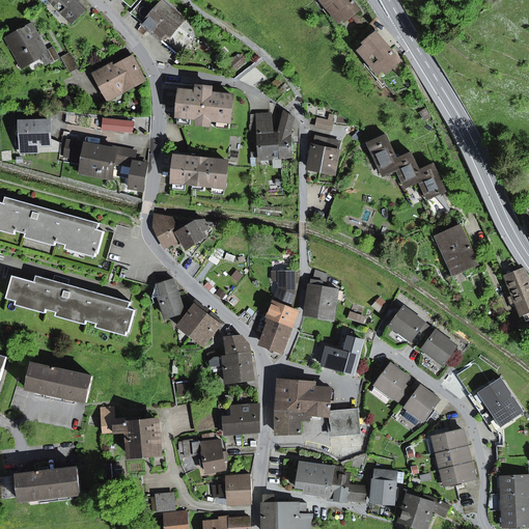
[(49,0),(71,22),(84,8),(84,7),(76,0),(49,0)]
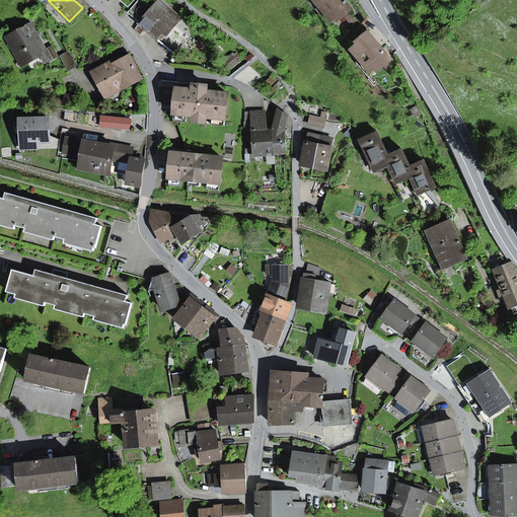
[(145,24),(175,50),(186,39),(171,26),(167,23),(176,12),(161,0),(155,0),(149,8),(139,0),(134,0),(127,9),(139,19),(138,21),(143,26),(145,24)]
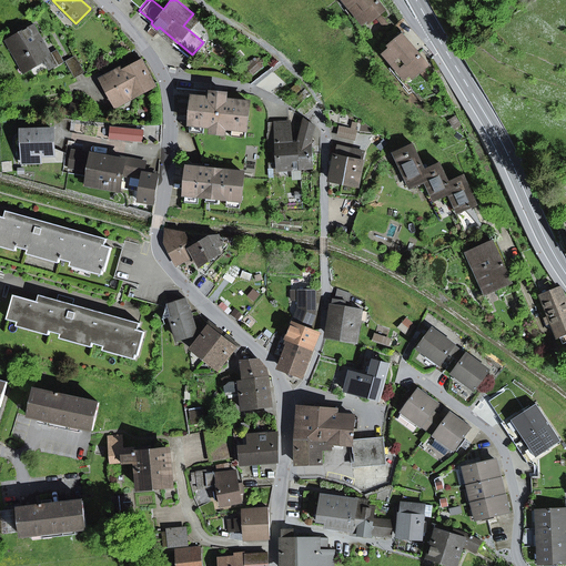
[(378,12),(383,8),(376,0),(343,0),(347,6),(350,3),(357,13),(361,11),(366,18),(369,20),(375,14),(383,24),(386,21),(378,12)]
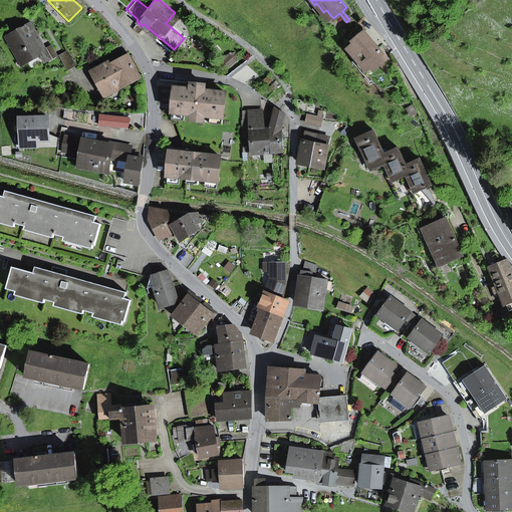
[(326,10),(323,12),(316,3),(314,5),(326,20),(331,16),(326,10)]
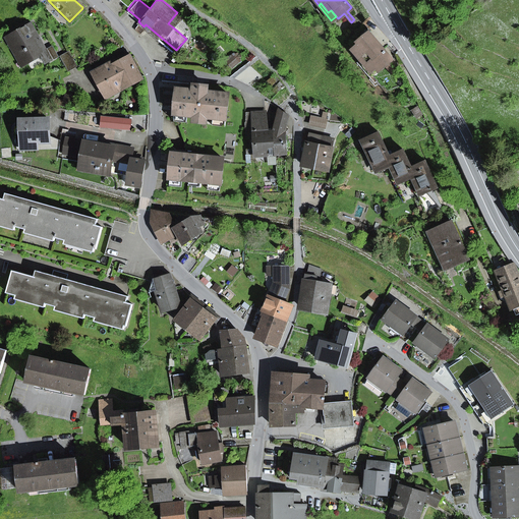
[(138,21),(139,19),(127,9),(126,10),(138,21)]
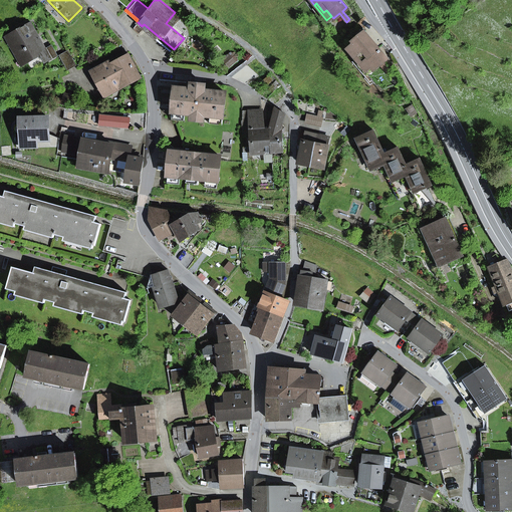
[(166,23),(170,26),(179,15),(175,12),(166,23)]
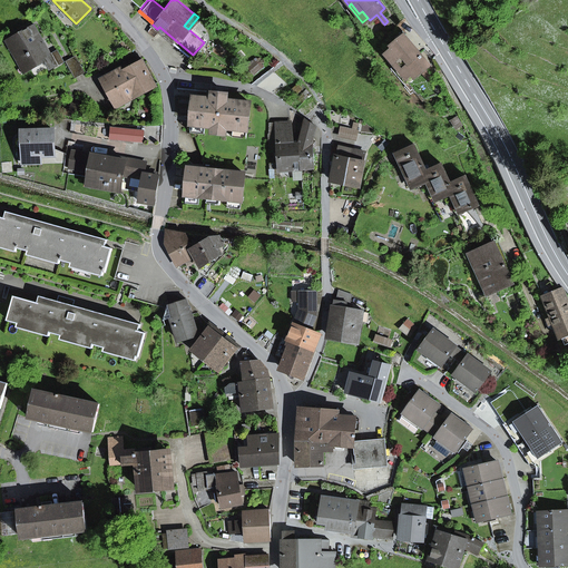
[(5,39),(22,70),(42,58),(49,55),(48,55),(31,25),(5,39)]
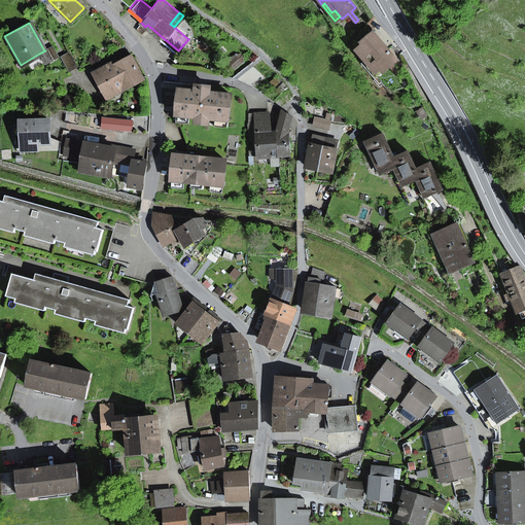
[(175,54),(178,50),(147,25),(145,27),(145,28),(175,54)]
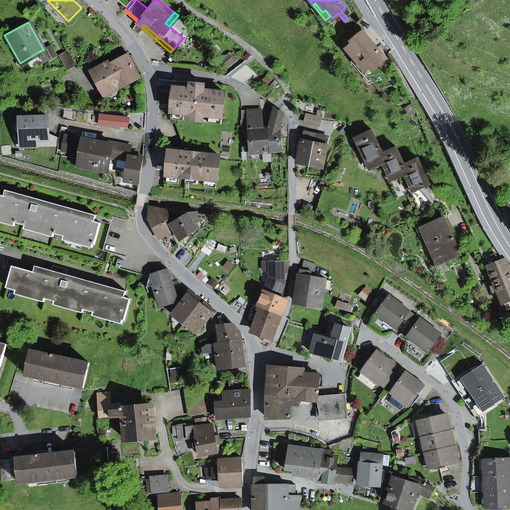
[(381,60),(384,57),(374,46),(370,41),(361,30),(363,28),(361,26),(353,32),(354,34),(349,39),(350,41),(344,47),(351,55),(353,53),(360,61),(362,59),(368,65),(370,68),(377,63),(384,71),(388,68),(381,60)]
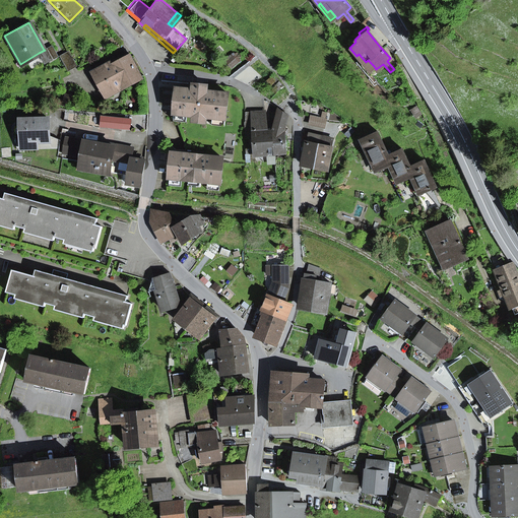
[(46,49),(50,57),(55,54),(51,46),(46,49)]
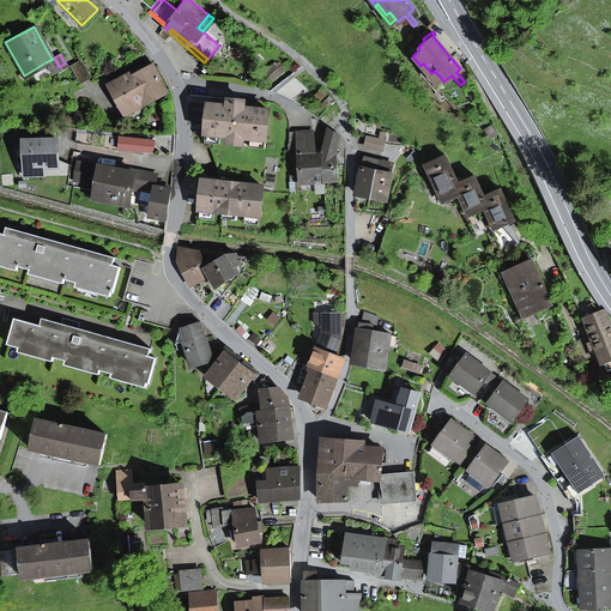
[(54,58),(52,59),(53,59),(46,62),(52,72),(59,67),(54,58)]
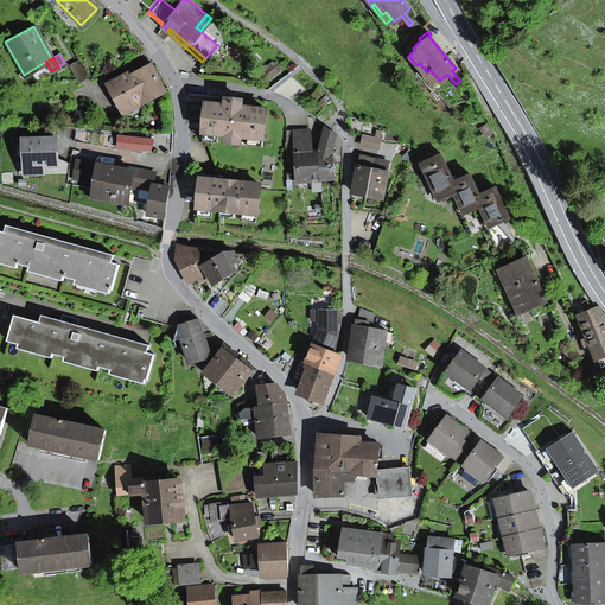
[(78,57),(69,63),(76,77),(87,71),(78,57)]
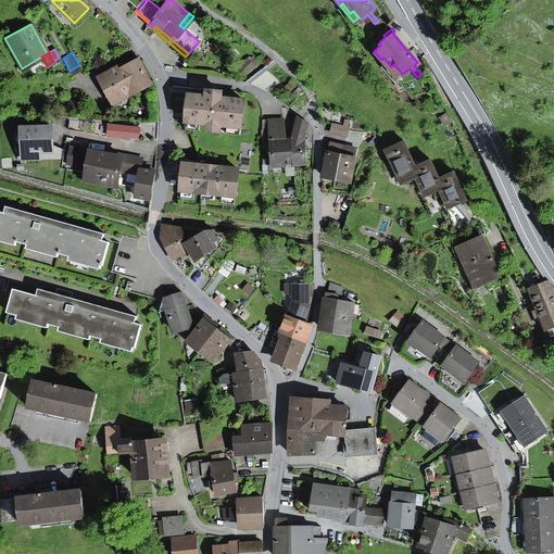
[(115,97),(111,99),(113,102),(118,99),(117,97),(149,79),(136,55),(126,60),(127,63),(125,64),(117,67),(116,65),(111,68),(99,75),(104,86),(108,84),(115,97)]
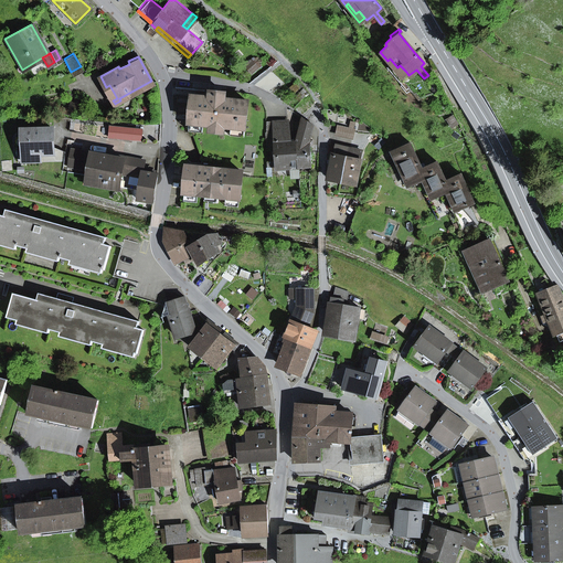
[(252,57),(246,62),(253,70),(258,66),(252,57)]
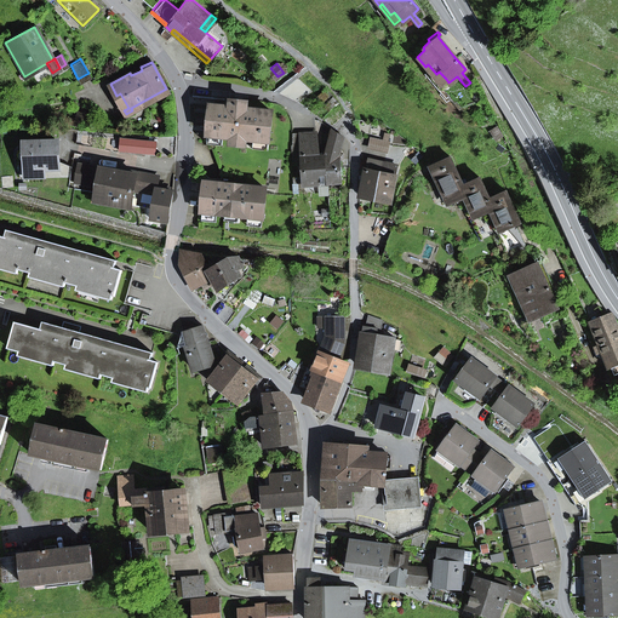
[(440,84),(446,79),(439,72),(436,74),(428,64),(425,67),(440,84)]
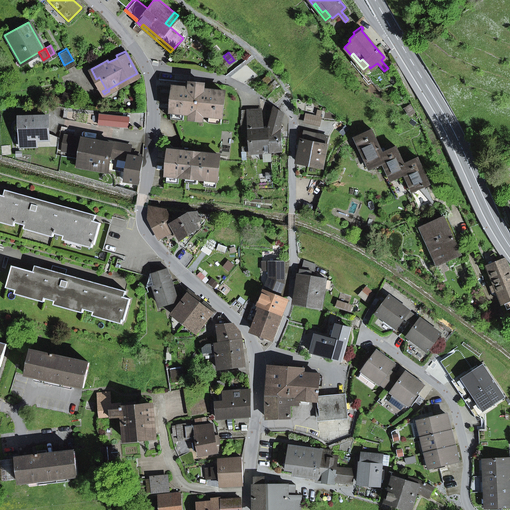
[(102,91),(106,89),(99,77),(96,79),(102,91)]
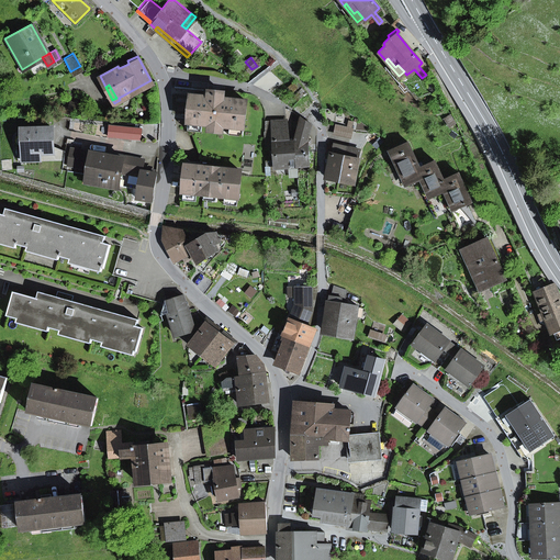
[(245,99),(222,97),(222,91),(208,90),(208,96),(201,94),(190,93),(187,121),(201,122),(208,123),(208,129),(221,130),(221,124),(228,125),(242,126),(245,99)]
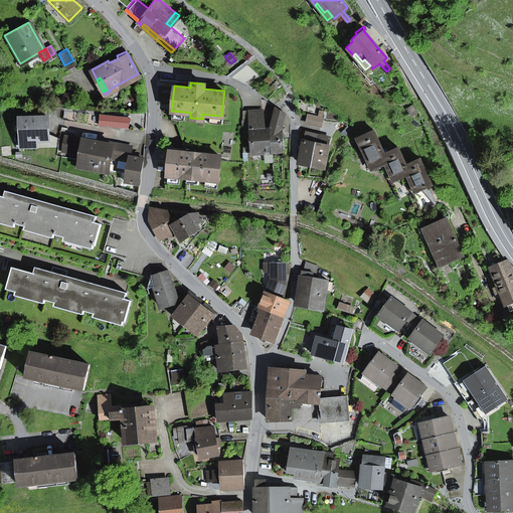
[(63,93),(60,103),(69,106),(73,96),(63,93)]
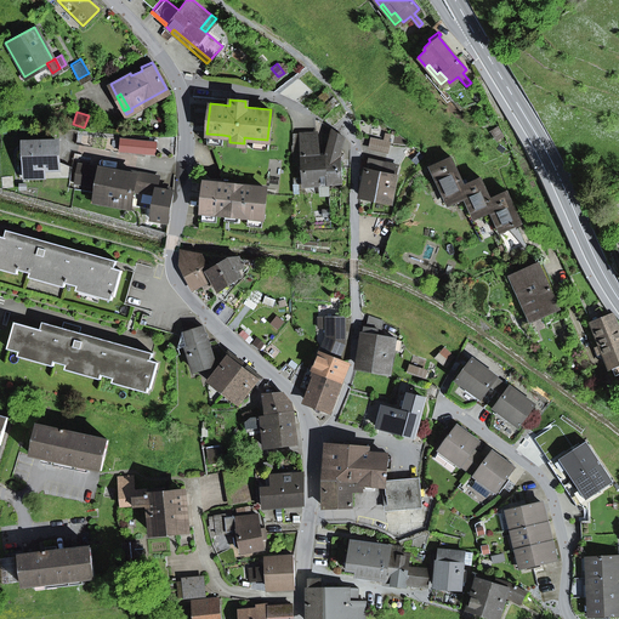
[(490,130),(495,137),(500,135),(495,126),(490,130)]
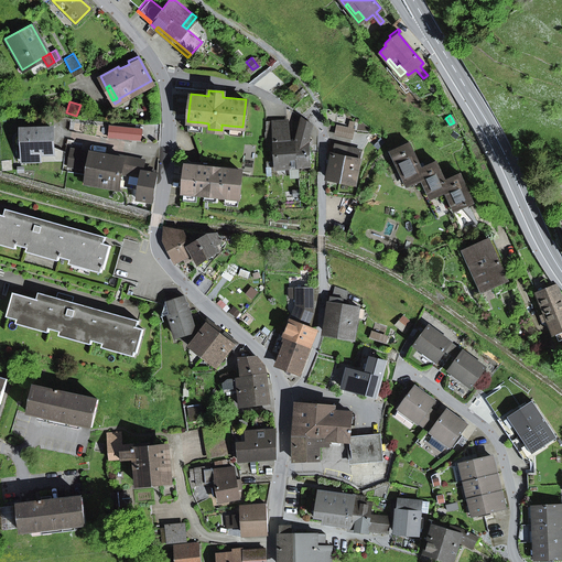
[(307,138),(311,123),(301,116),(295,139),(296,165),(300,165),(307,164),(309,164),(307,143),(311,142),(311,138),(307,138)]
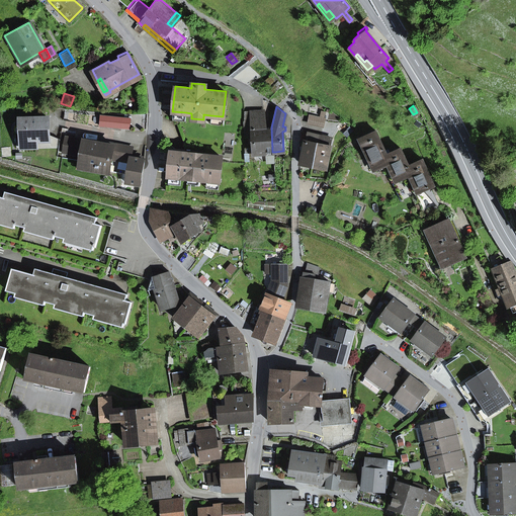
[(251,134),(252,154),(264,153),(272,152),(271,127),(268,127),(268,123),(263,123),(262,109),(250,110),(251,122),(244,123),(242,123),(243,134),(251,134)]
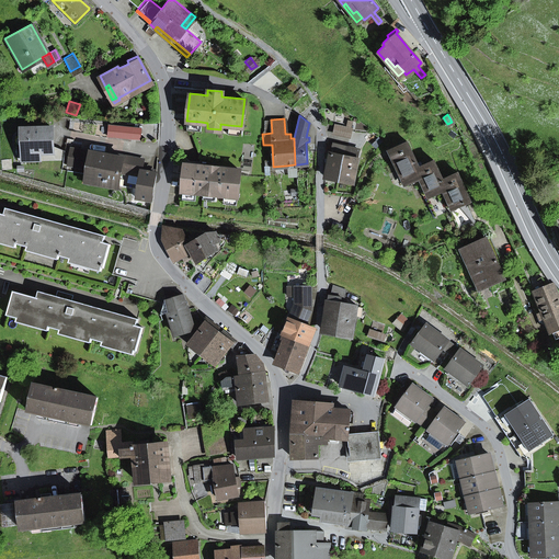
[(186,128),(200,130),(201,122),(186,121),(186,128)]
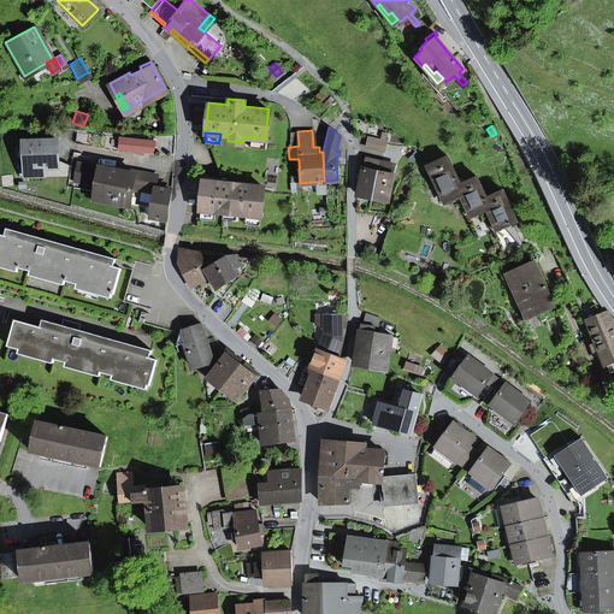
[(118,136),(117,148),(152,152),(153,140),(118,136)]
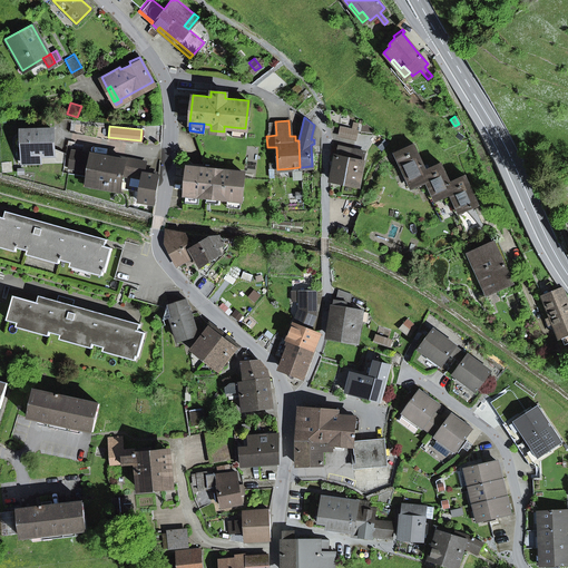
[(338,135),(353,138),(355,129),(340,126),(338,135)]
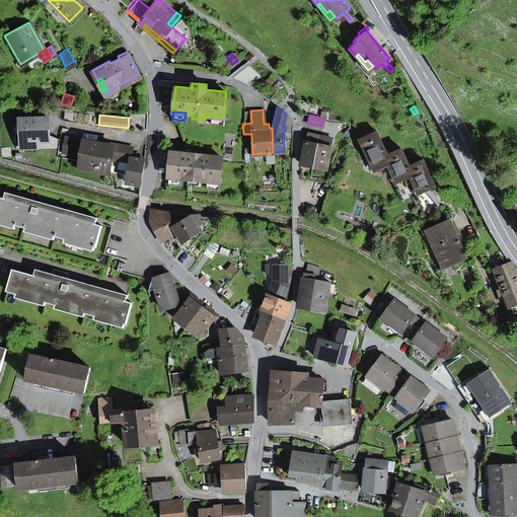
[(210,123),(222,125),(223,117),(211,116),(210,123)]
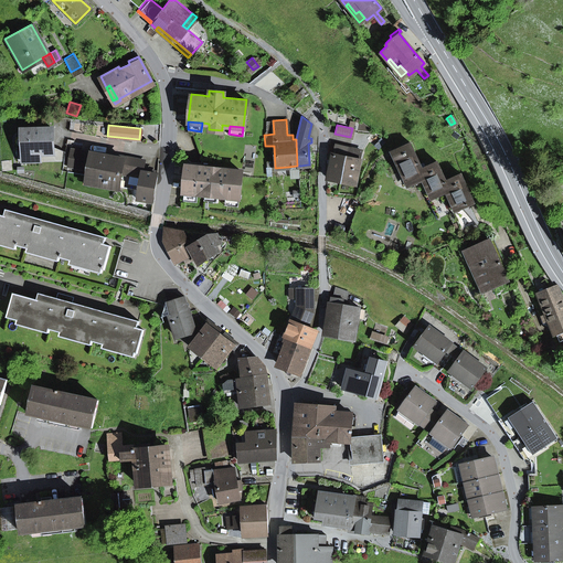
[(41,152),(52,152),(51,127),(21,128),(21,136),(18,137),(16,139),(16,142),(19,145),(21,145),(22,152),(41,152)]
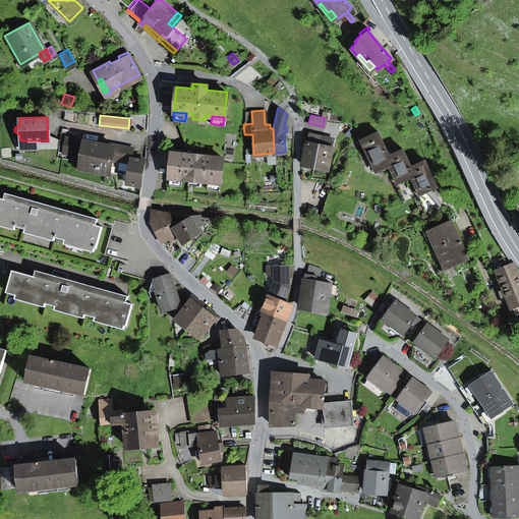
[(337,129),(347,137),(353,129),(344,121),(337,129)]
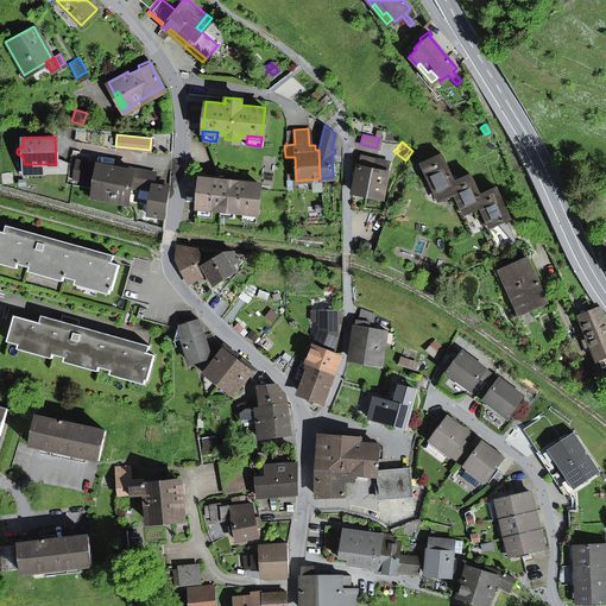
[(450,187),(449,182),(453,181),(440,152),(420,162),(427,177),(430,176),(440,199),(453,193),(450,187)]
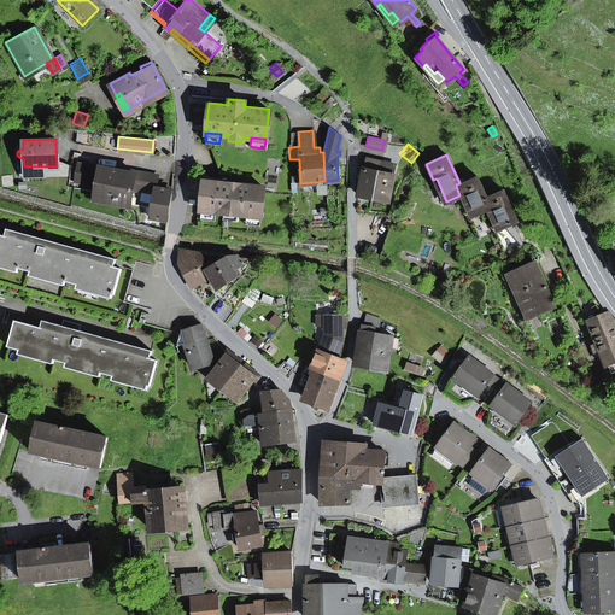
[(364,157),(357,193),(372,197),(379,160),(364,157)]
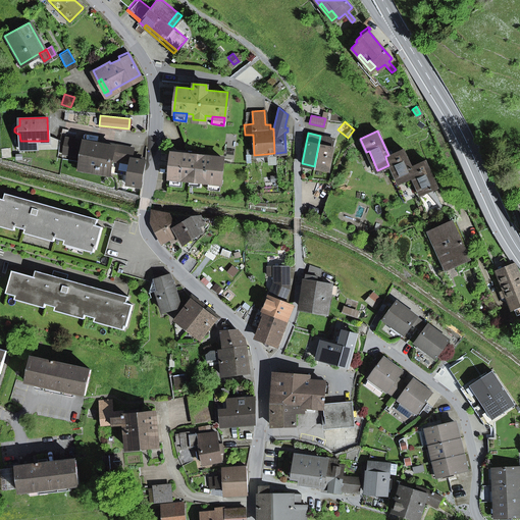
[(320,136),(314,166),(326,168),(333,138),(325,136),(322,136),(320,136)]
